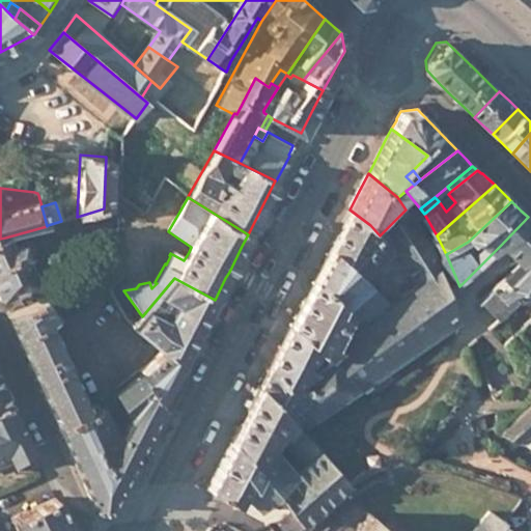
[(370,225),(350,210),(339,230),(330,248),(350,267),(380,235),(370,225)]
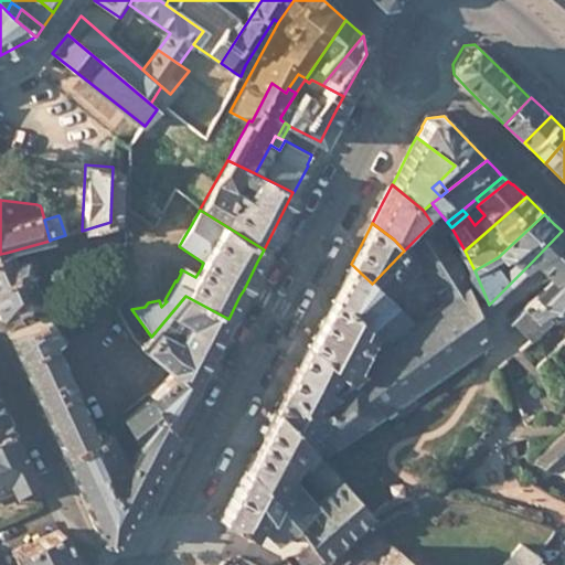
[(451,252),(432,223),(408,246),(445,304),(468,286),(457,259),(451,252)]
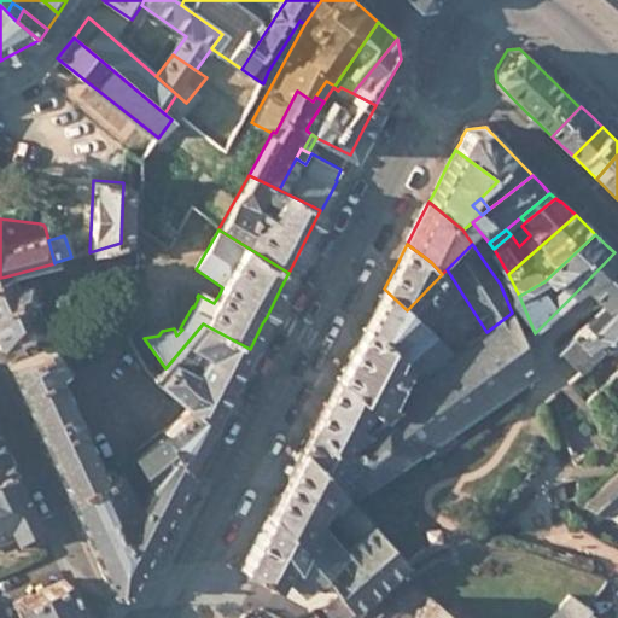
[(617,255),(614,252),(582,286),(590,292),(599,301),(617,280),(617,255)]
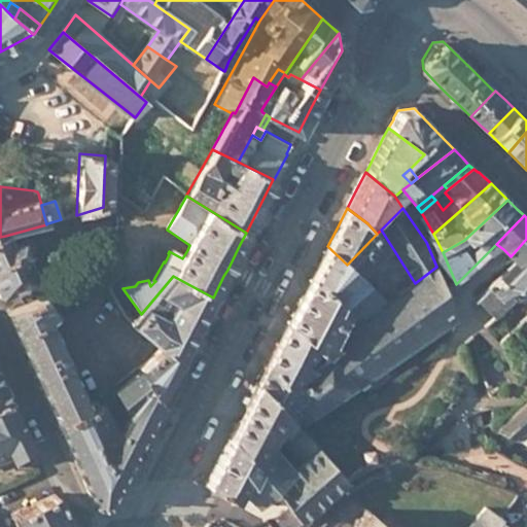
[(347,265),(327,246),(320,260),(310,279),(365,322),(387,305),(360,276),(387,251),(377,234),(347,265)]
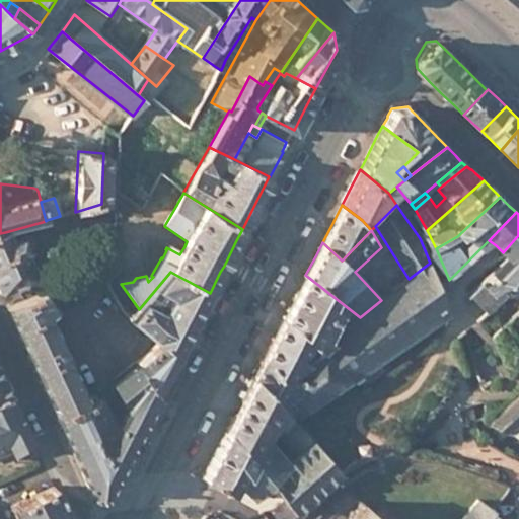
[(5,232),(0,233),(0,292),(39,279),(32,268),(26,255),(20,239),(10,243),(5,232)]
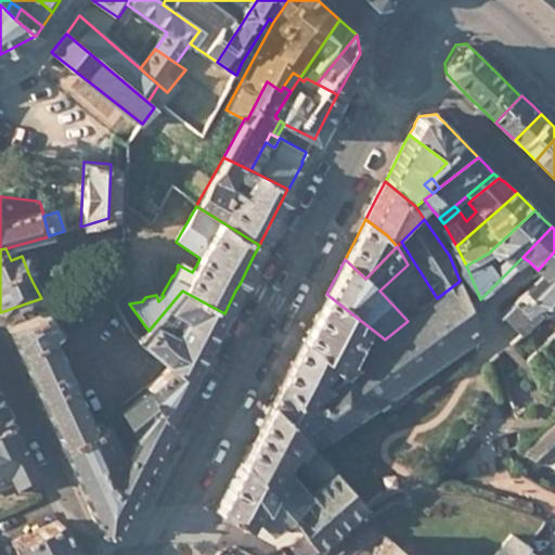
[(554,260),(554,252),(538,270),(541,274),(554,260)]
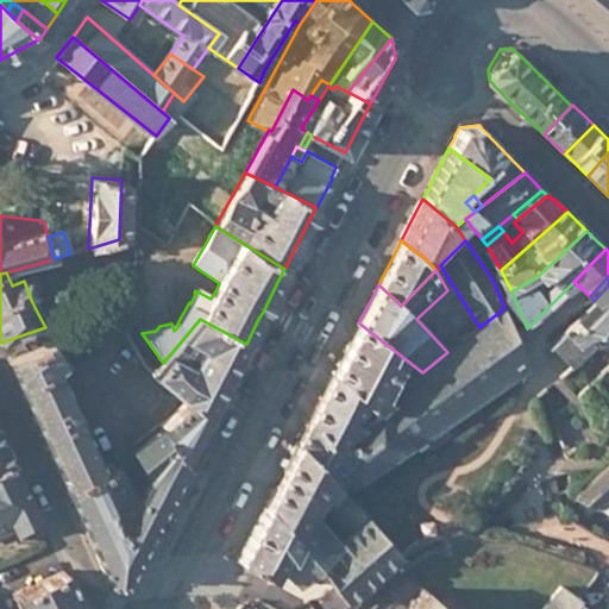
[(608,286),(594,301),(564,330),(586,353),(604,337),(608,327),(608,286)]
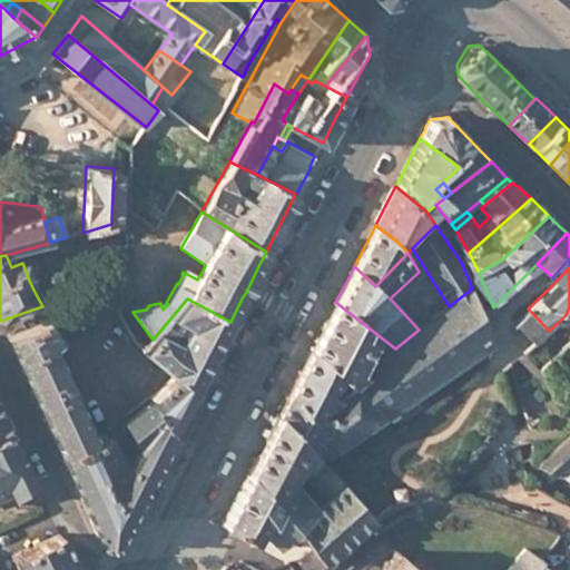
[(482,312),(481,311),(472,288),(449,306),(419,330),(395,349),(352,384),(308,416),(328,440),(336,450),(491,344),(480,313),(482,312)]
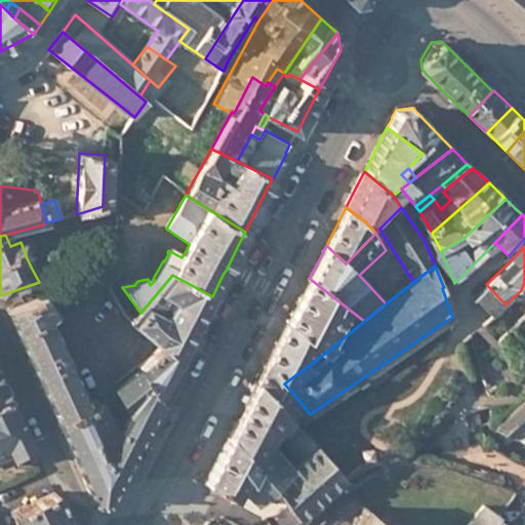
[(197,326),(212,296),(172,275),(140,313),(132,321),(161,349),(180,358),(197,326)]
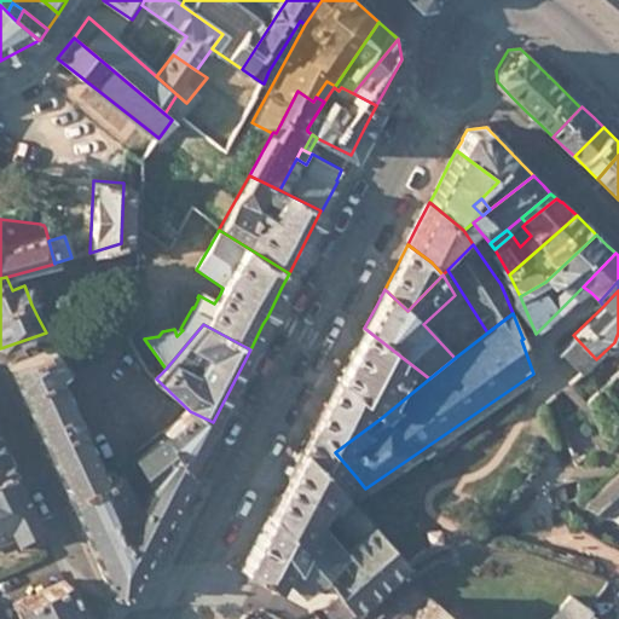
[(352,352),(337,380),(382,417),(429,379),(364,328),(352,352)]
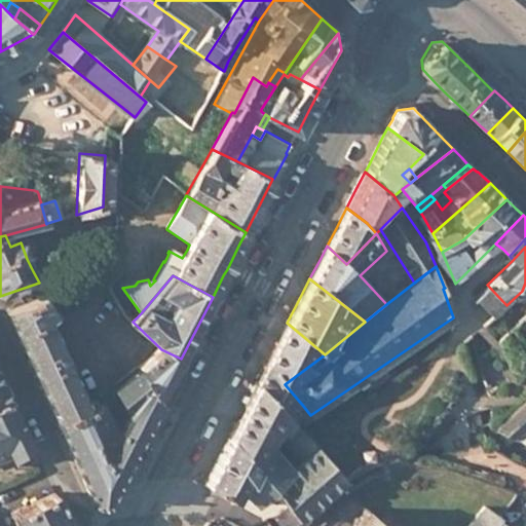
[(487,285),(474,297),(493,317),(506,305),(487,285)]
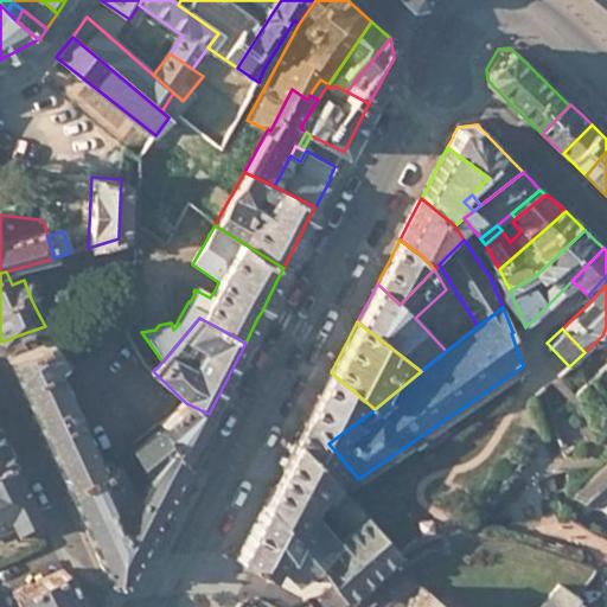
[(46,343),(56,365),(62,363),(46,333),(43,336),(46,343)]
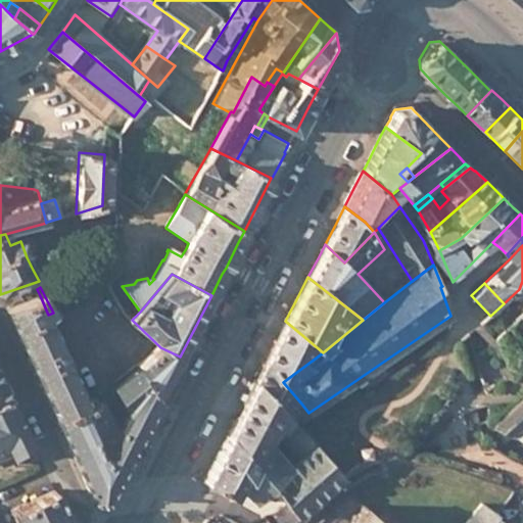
[(20,295),(22,302),(40,295),(37,289),(20,295)]
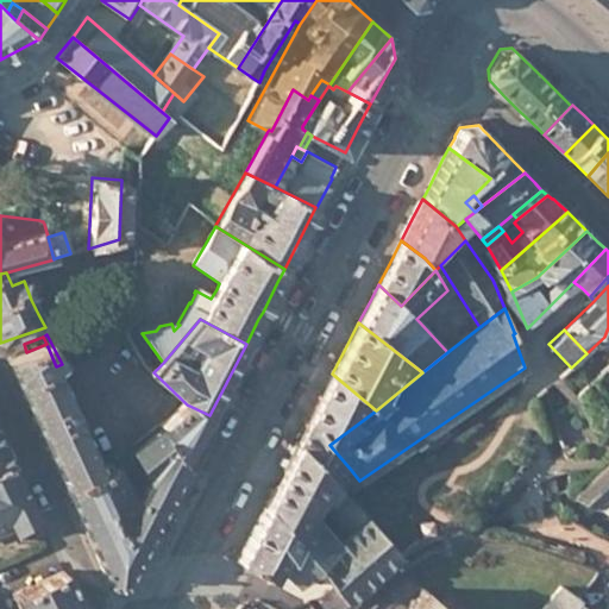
[(2,352),(7,360),(26,352),(24,344),(2,352)]
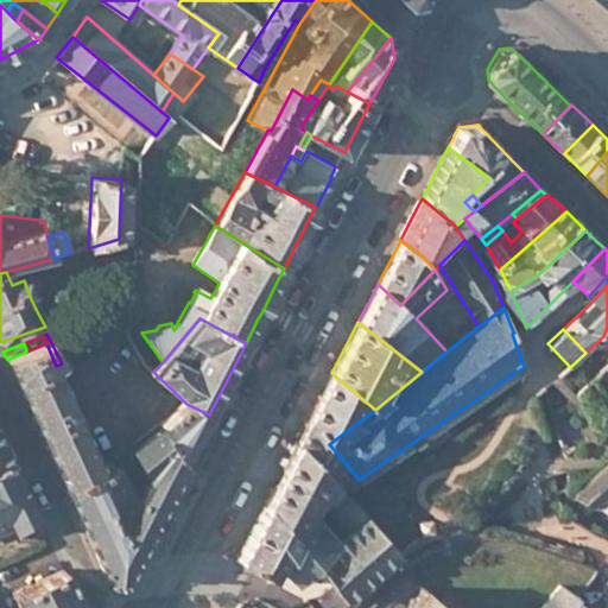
[(49,454),(65,489),(101,469),(56,366),(46,343),(26,352),(7,360),(6,361),(49,454)]
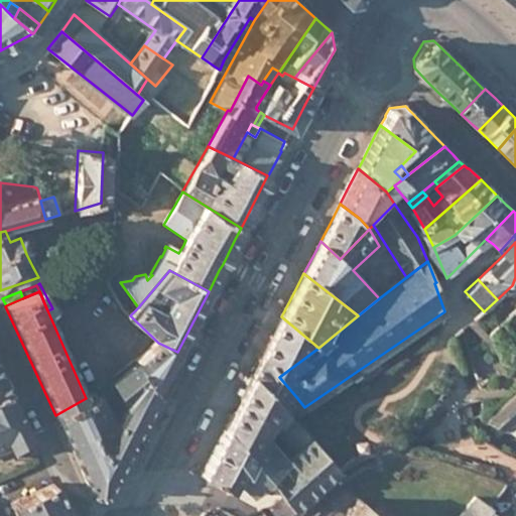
[(318,348),(281,316),(270,337),(261,356),(279,377),(318,348)]
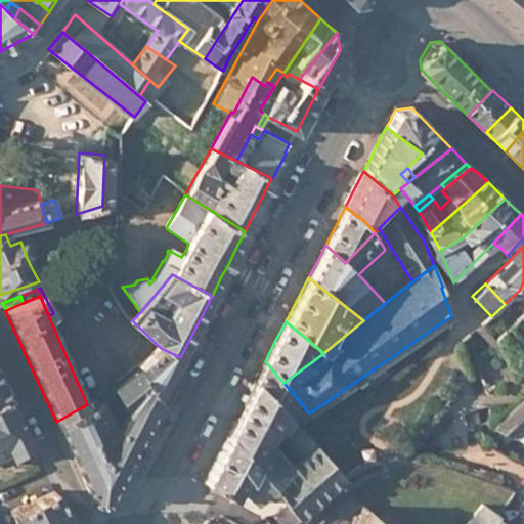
[(172,373),(180,357),(161,348),(139,364),(159,399),(172,373)]
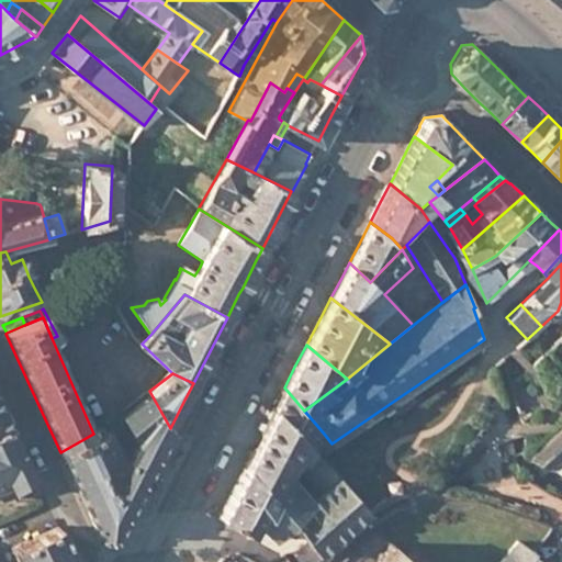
[(311,447),(324,434),(304,411),(284,388),(279,400),(273,409),(278,412),(311,447)]
